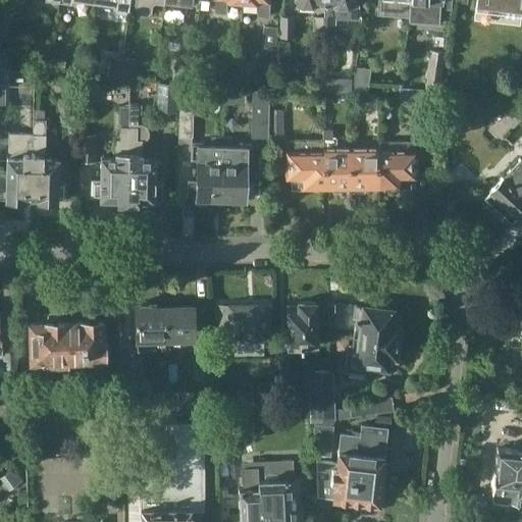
[(129,0),(94,0),(95,2),(116,5),(116,11),(119,11),(128,12),(129,0)]
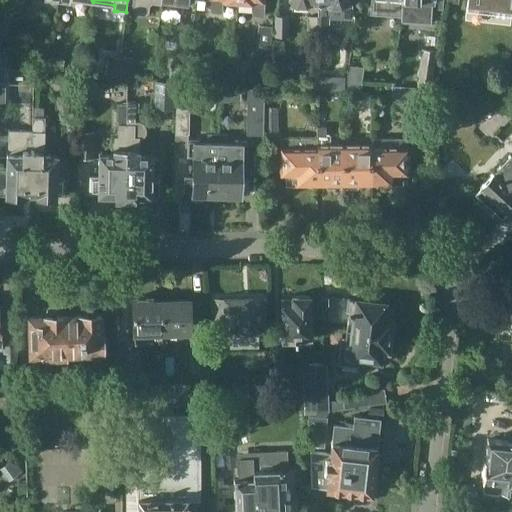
[(134,0),(133,13),(145,14),(148,13),(148,6),(151,3),(160,4),(160,0),(134,0)]
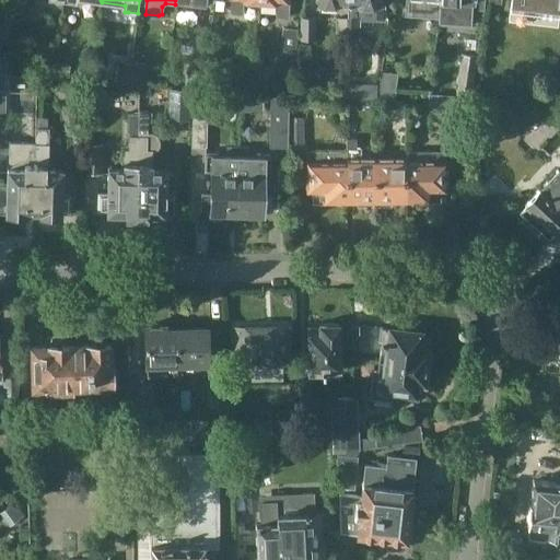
[(259,3),(258,0),(231,0),(230,12),(242,13),(243,2),(259,3)]
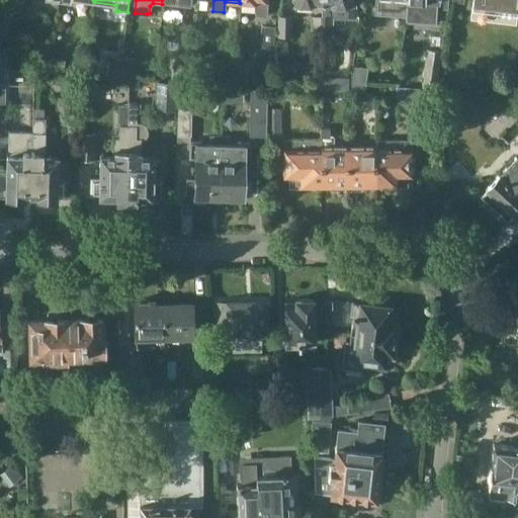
[(239,0),(240,3),(257,4),(256,14),(265,14),(266,2),(267,3),(266,0),(239,0)]
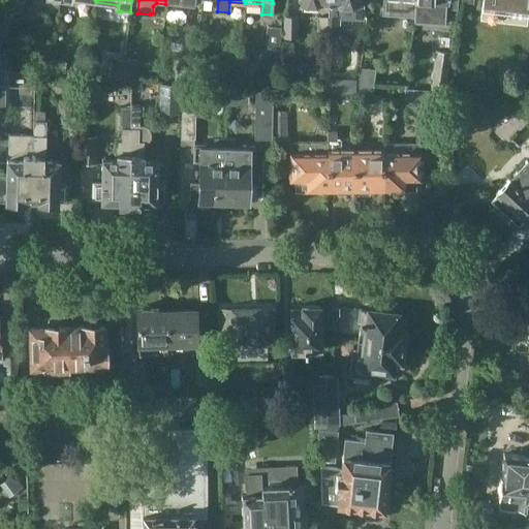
[(414,17),(415,5),(415,0),(384,0),(383,14),(414,17)]
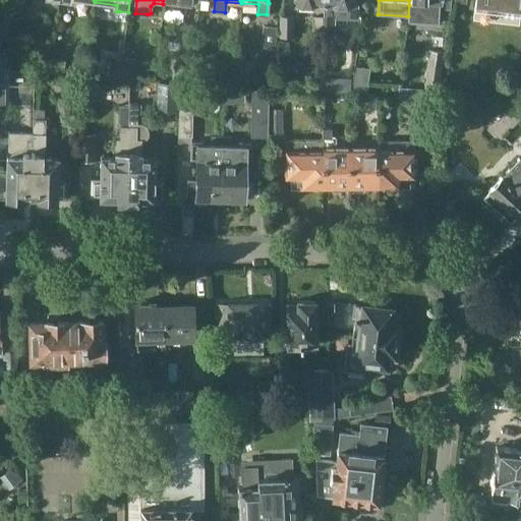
[(520,0),(476,0),(475,8),(475,14),(520,18),(520,12),(520,0)]
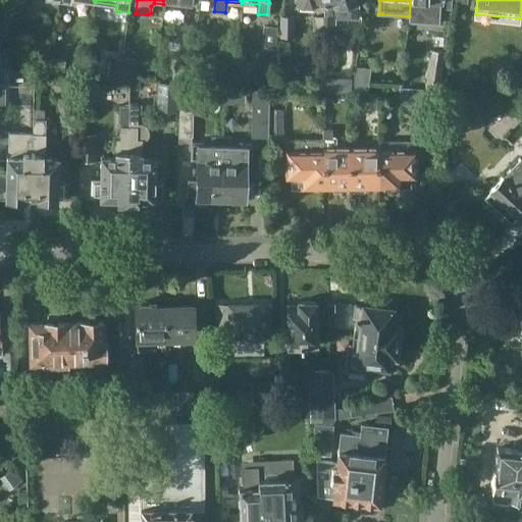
[(280,16),(280,38),(293,38),(294,16),(280,16)]
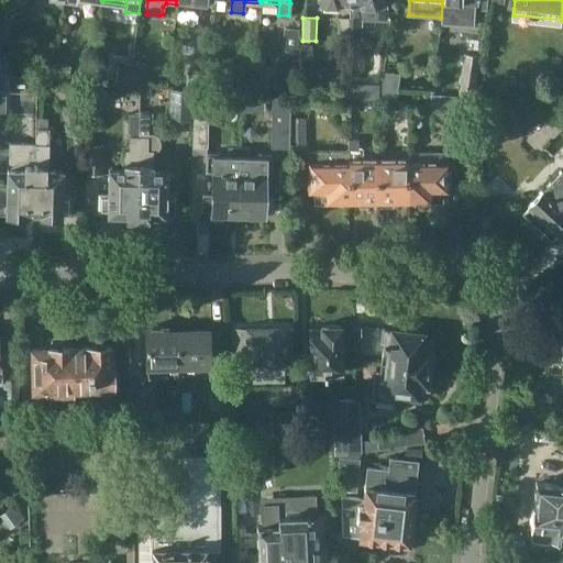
[(348,36),(349,19),(339,19),(338,36),(348,36)]
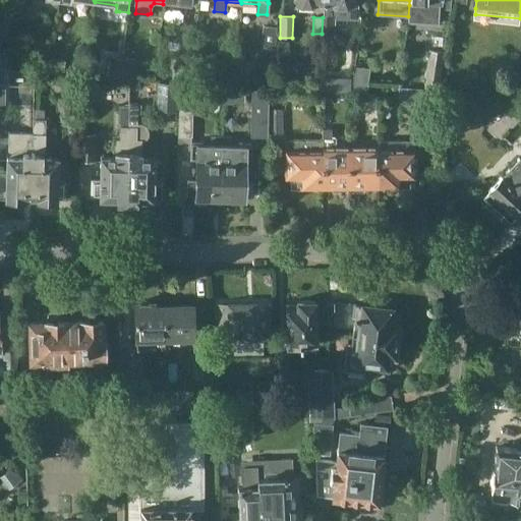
[(336,18),(323,17),(322,34),(336,35),(336,18)]
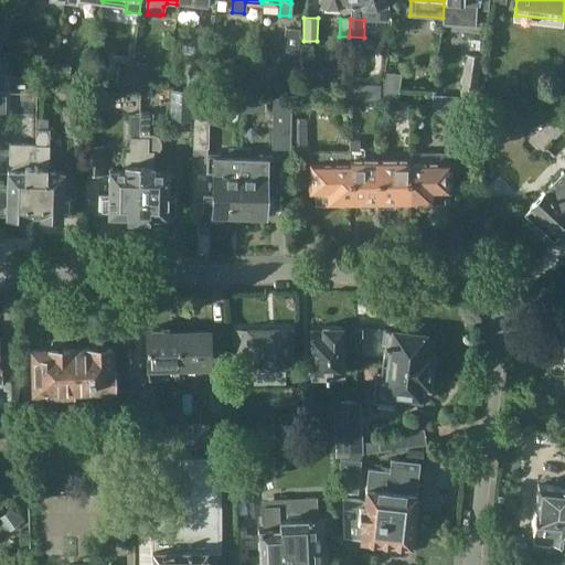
[(298,59),(301,30),(285,28),(283,56),(298,59)]
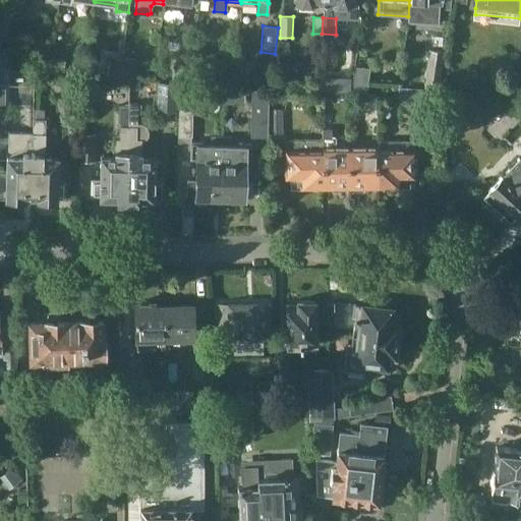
[(194,52),(192,73),(201,73),(204,52),(194,52)]
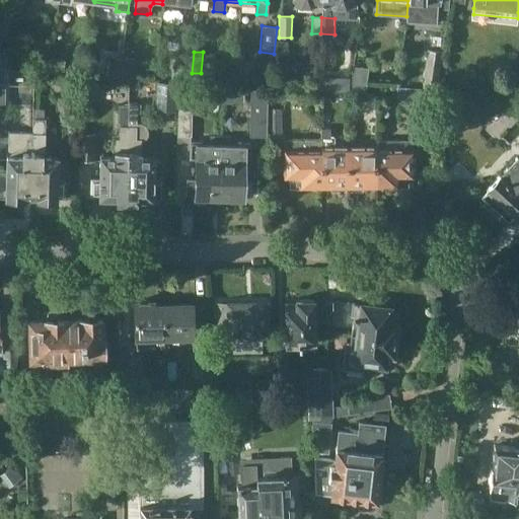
[(424,81),(422,95),(435,97),(442,54),(429,52),(424,81)]
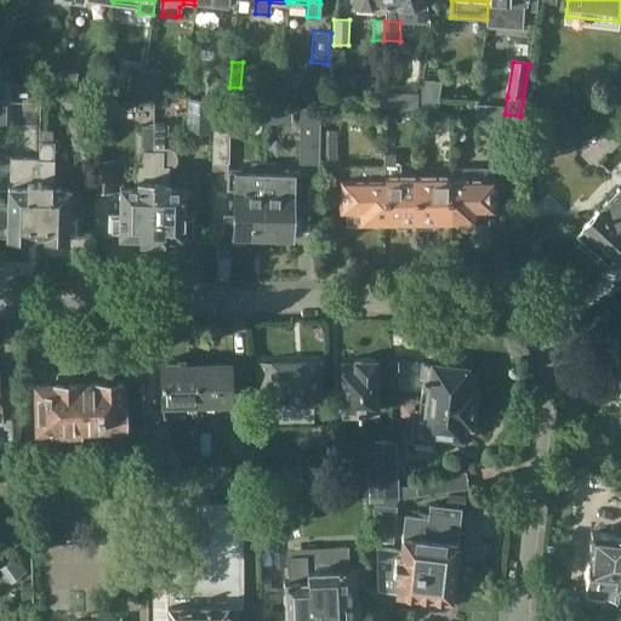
[(146,78),(146,69),(131,68),(129,89),(143,90),(146,78)]
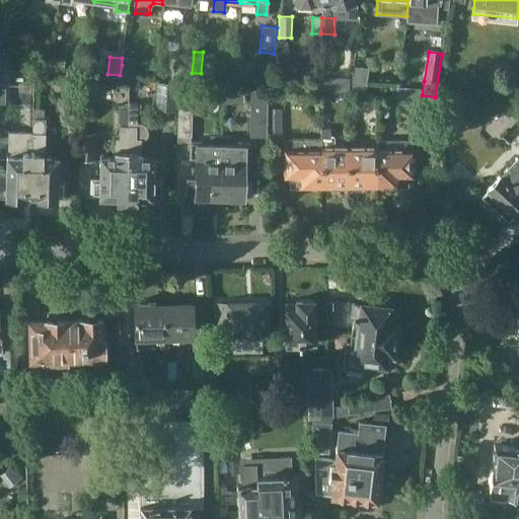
[(35,58),(34,71),(52,73),(53,60),(49,59),(35,58)]
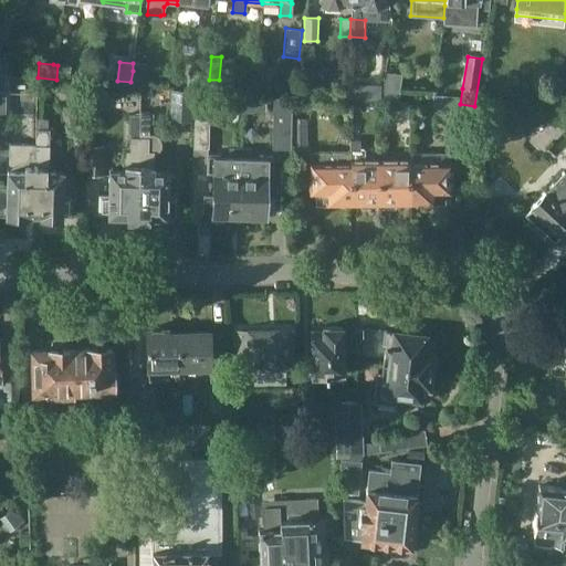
[(58,65),(56,80),(72,81),(74,66),(58,65)]
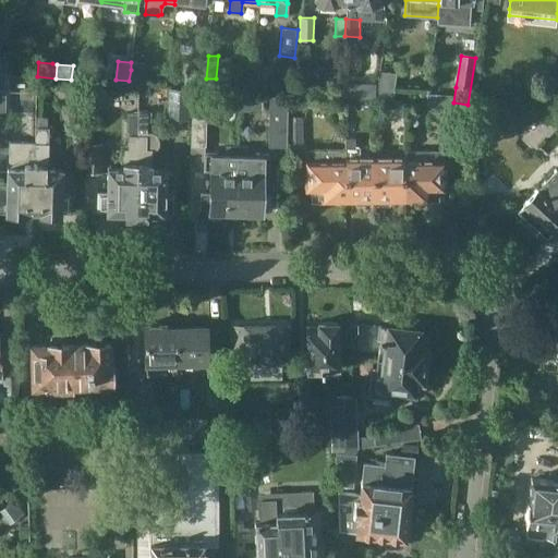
[(187,69),(185,88),(202,89),(204,71),(187,69)]
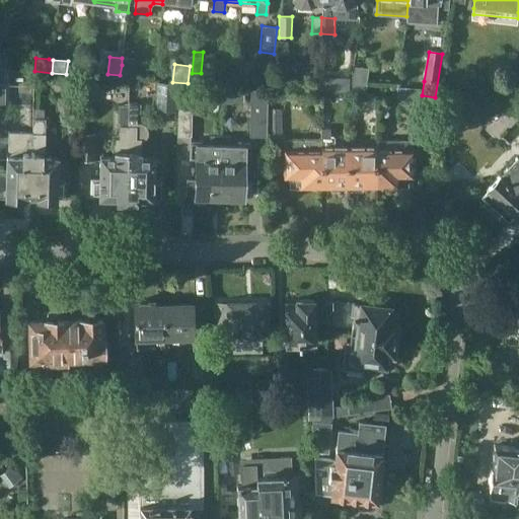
[(133,77),(134,66),(122,65),(120,75),(133,77)]
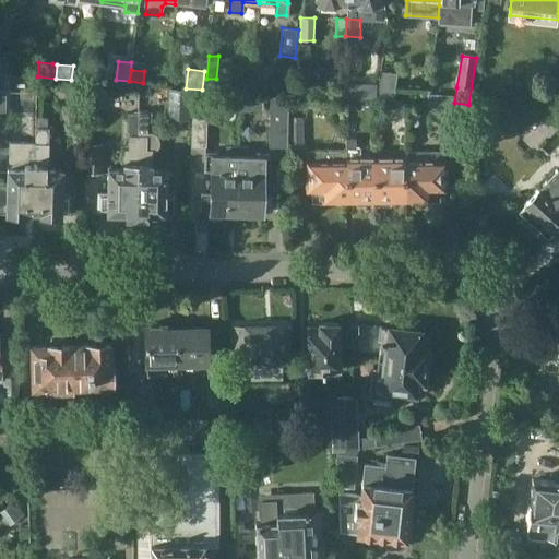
[(396,102),(397,88),(400,73),(384,71),(380,99),(396,102)]
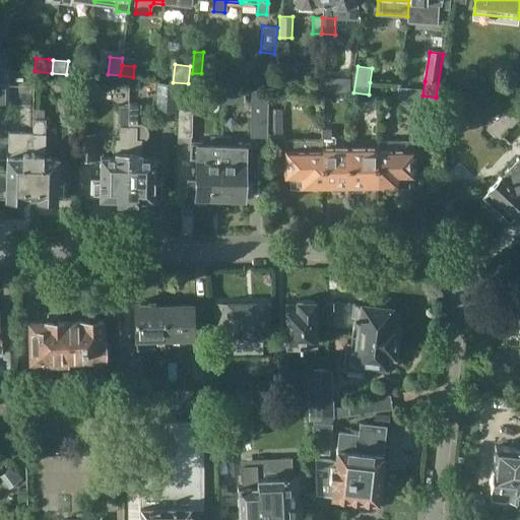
[(519,67),(510,67),(506,99),(519,101),(519,67)]
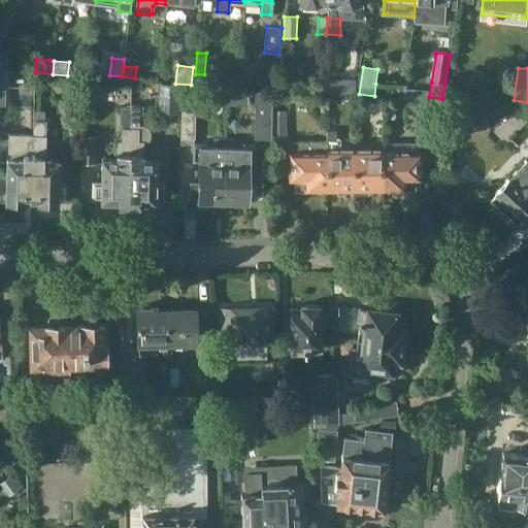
[(159,108),(180,110),(182,85),(161,84),(159,108)]
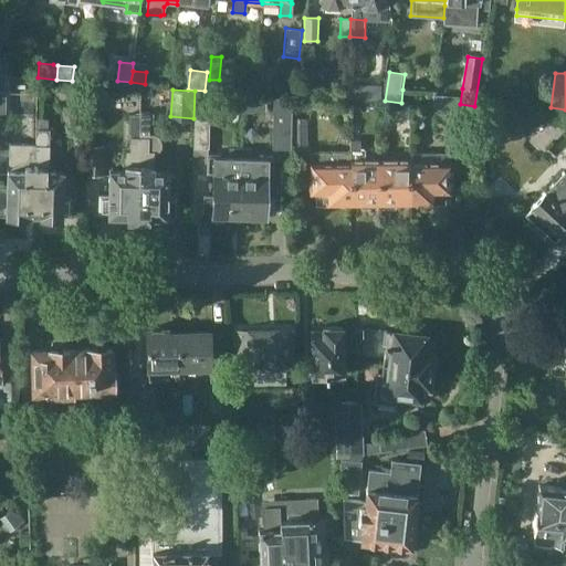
[(290,156),(290,136),(291,100),(274,98),(274,136),(273,156),(290,156)]
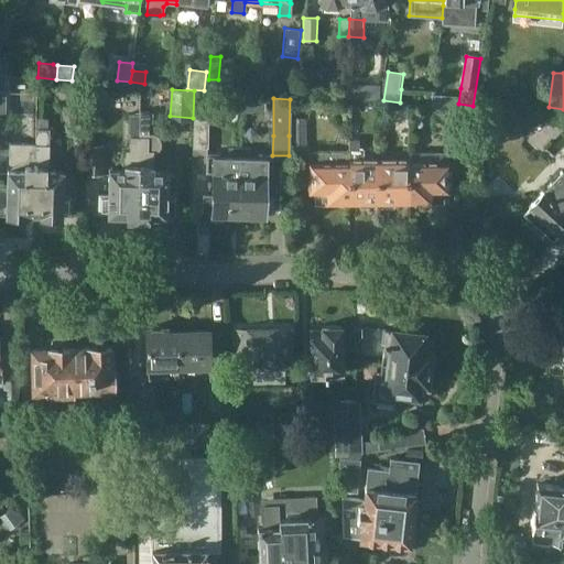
[(447,106),(447,131),(465,131),(465,106),(447,106)]
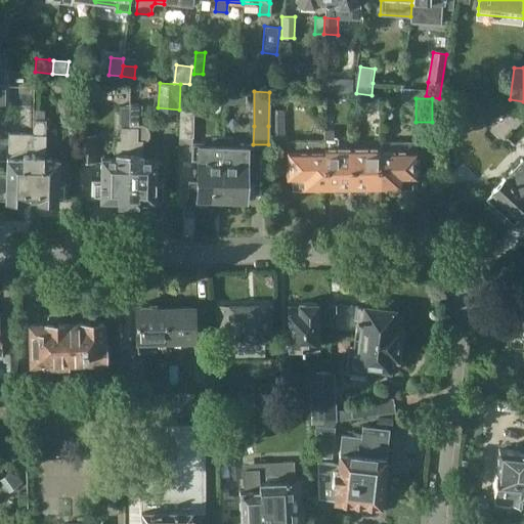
[(118,203),(127,203),(131,104),(128,104),(128,107),(122,107),(121,140),(116,140),(115,158),(102,158),(101,181),(92,181),(92,198),(100,198),(100,201),(118,201),(118,203)]
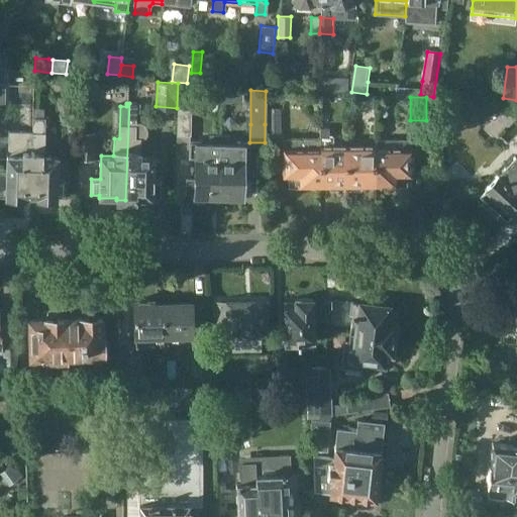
[(137,103),(129,103),(125,200),(135,200),(135,198),(152,199),(152,197),(162,197),(162,180),(153,180),(154,157),(140,157),(140,141),(143,141),(147,139),(150,135),(150,130),(147,126),(143,123),(136,123),(136,113),(139,113),(139,104),(137,104),(137,103)]
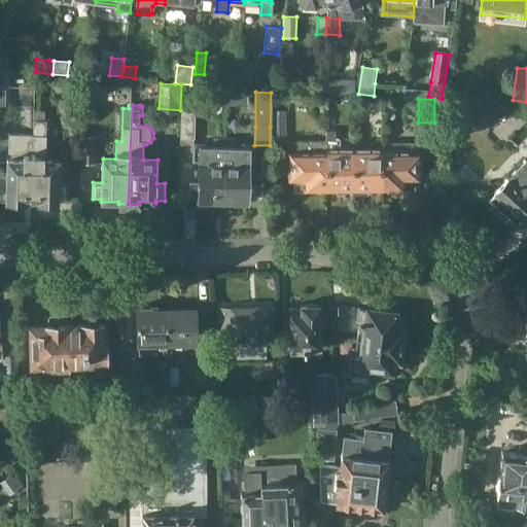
[(181,112),(180,138),(196,139),(197,112),(181,112)]
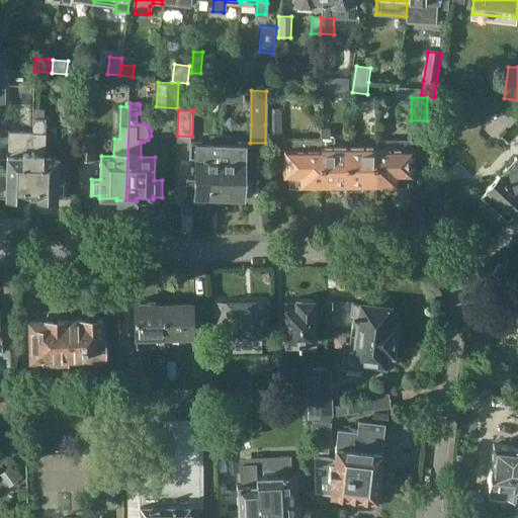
[(281,111),(268,111),(268,141),(281,141),(281,111)]
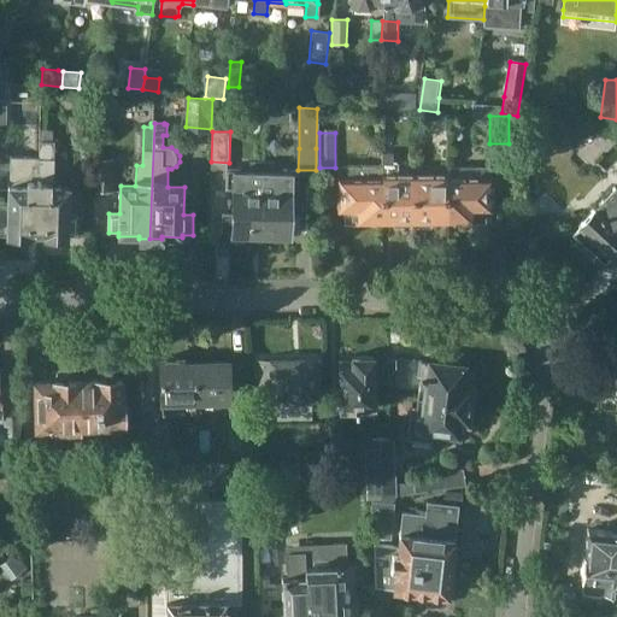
[(39,146),(39,158),(54,159),(56,142),(39,142),(39,146)]
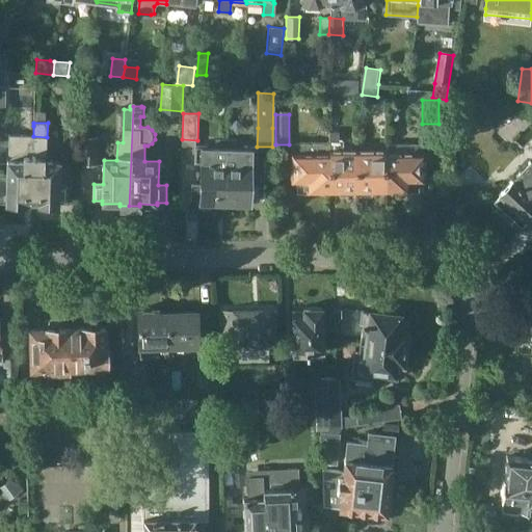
[(26,201),(33,202),(33,136),(33,126),(27,126),(27,136),(9,135),(8,160),(7,160),(7,178),(0,177),(0,202),(26,203),(26,201)]
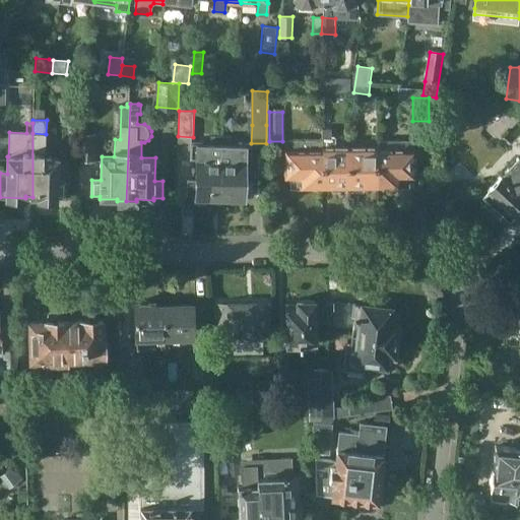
[(322,129),(322,140),(322,186),(335,186),(337,189),(343,189),(345,186),(347,186),(347,144),(335,144),(335,137),(330,137),(330,129),(322,129)]
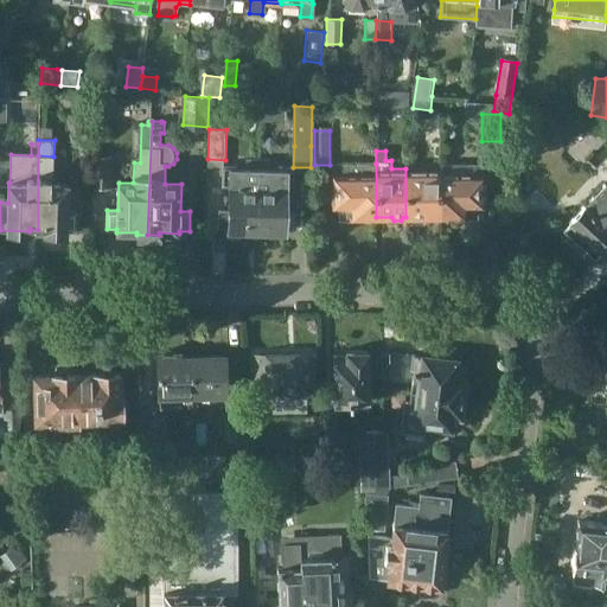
[(53,184),(53,157),(38,155),(38,230),(44,230),(44,232),(66,232),(66,229),(76,230),(76,212),(66,212),(68,184),(53,184)]
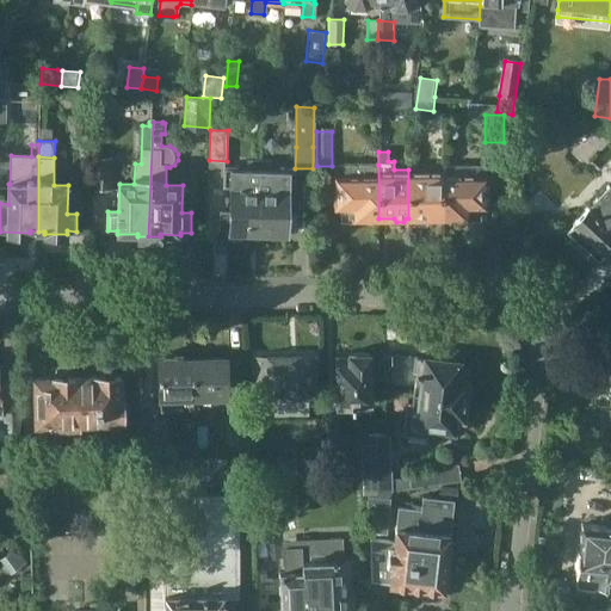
[(97,159),(96,190),(111,190),(111,159),(97,159)]
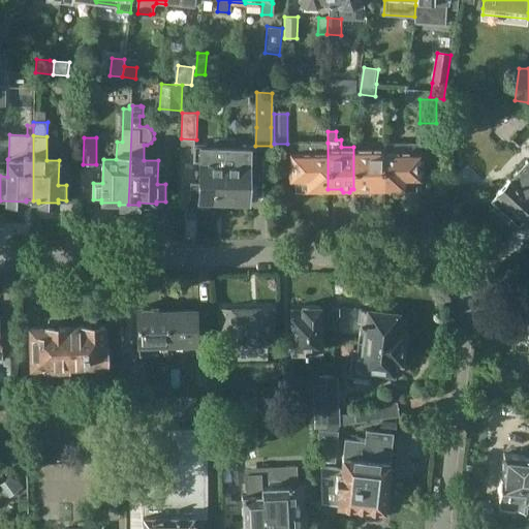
[(214,145),(196,145),(196,161),(199,161),(199,184),(191,184),(191,197),(199,198),(198,200),(204,200),(207,203),(210,203),(213,200),(217,200),(217,203),(222,203),(223,168),(223,139),(214,138),(214,145)]
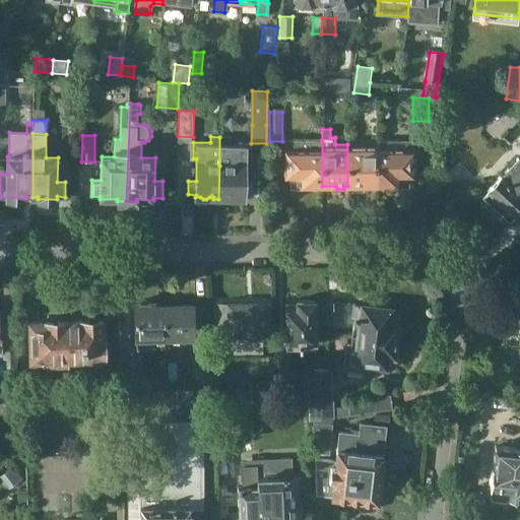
[(251,160),(251,143),(231,142),(231,137),(219,137),(219,166),(218,199),(226,199),(226,198),(231,198),(234,199),(238,200),(241,198),(244,199),(244,196),(253,196),(253,182),(244,182),(245,160),(251,160)]
